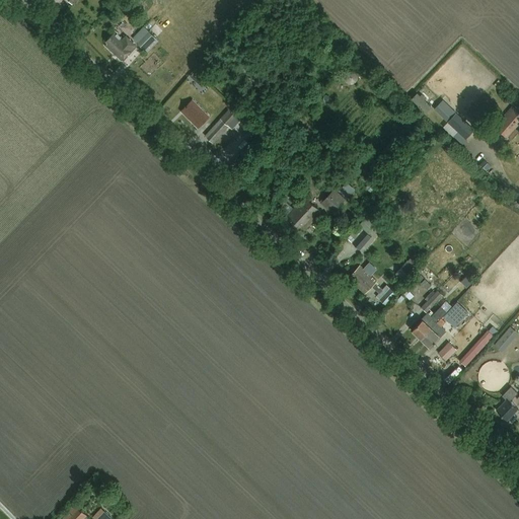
[(145,25),(133,39),(146,51),(152,45),(154,46),(159,41),(145,25)]
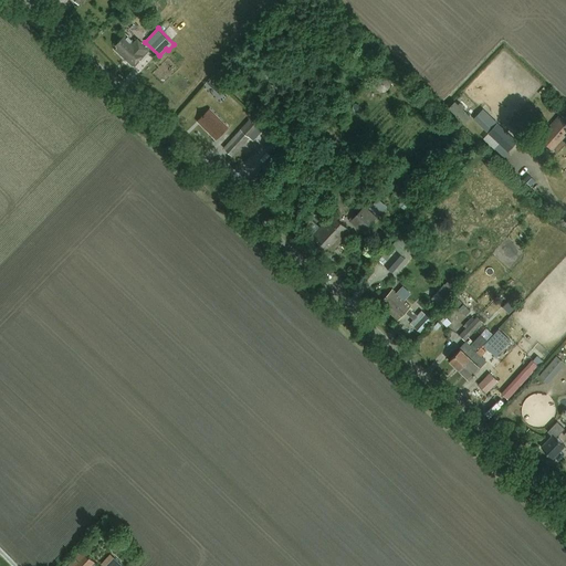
[(137,39),(133,43),(126,35),(116,45),(118,48),(116,51),(133,66),(149,49),(137,39)]
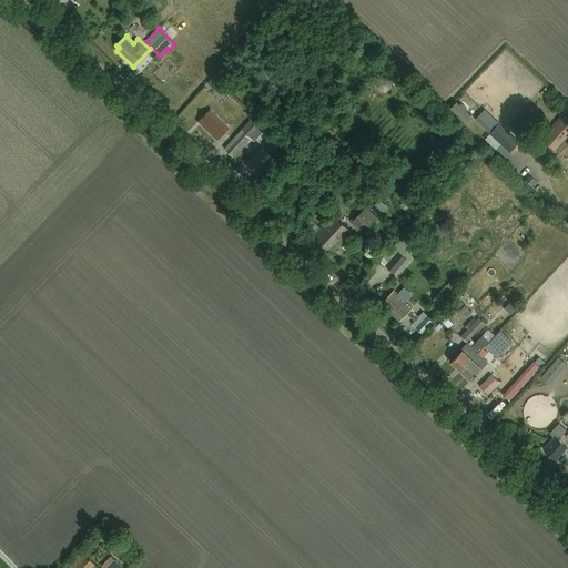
[(214,75),(205,85),(217,97),(227,87),(214,75)]
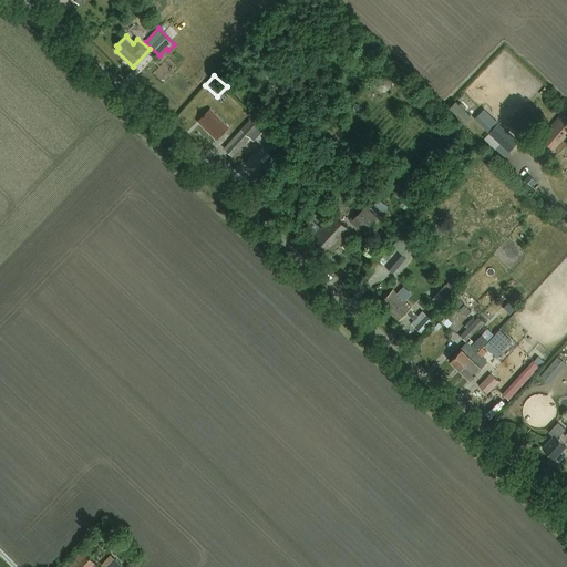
[(216,141),(228,129),(210,110),(200,120),(204,122),(200,125),(216,141)]
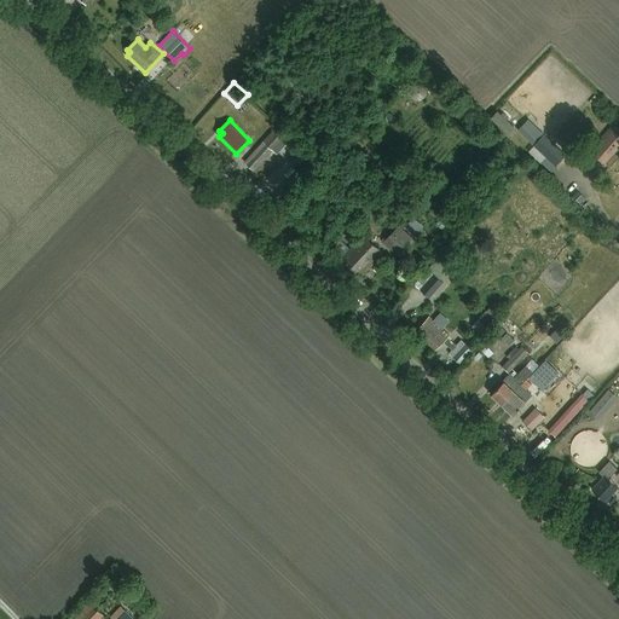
[(279,126),(275,132),(273,129),(244,161),(255,171),(273,151),(277,154),(287,143),(281,138),(285,133),(279,126)]
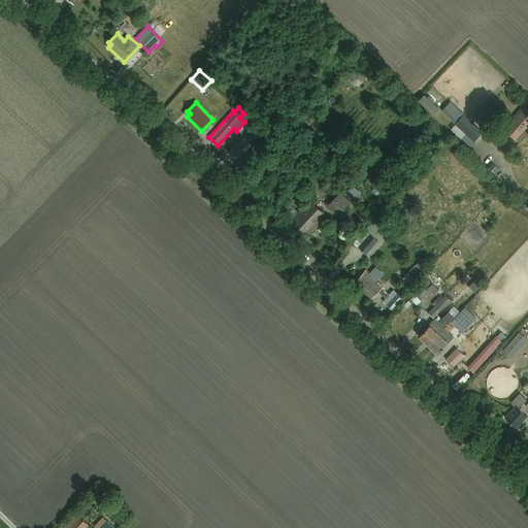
[(517,140),(527,127),(527,116),(521,109),(504,128),(517,140)]
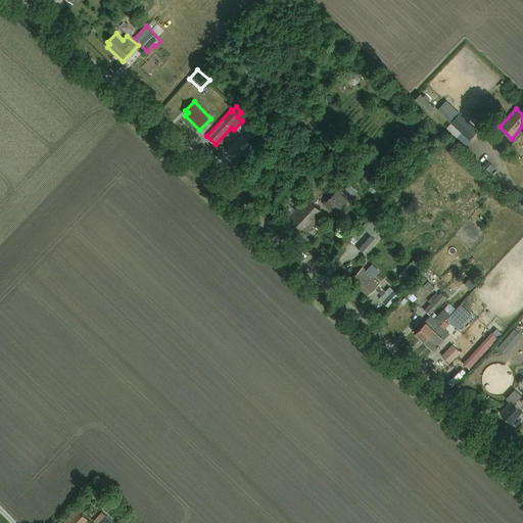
[(341,192),(350,199),(357,192),(348,184),(341,192)]
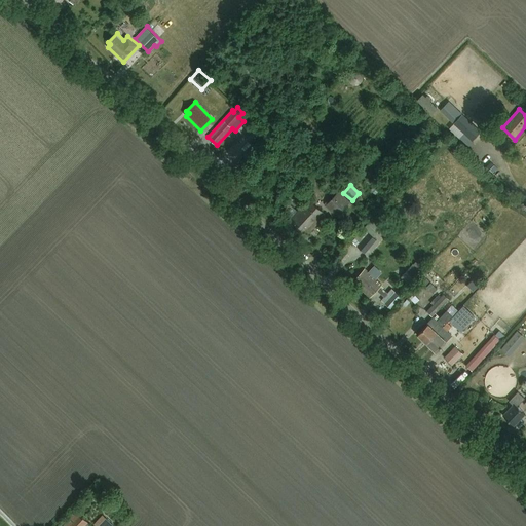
[(337,193),(325,205),(337,217),(348,203),(337,193)]
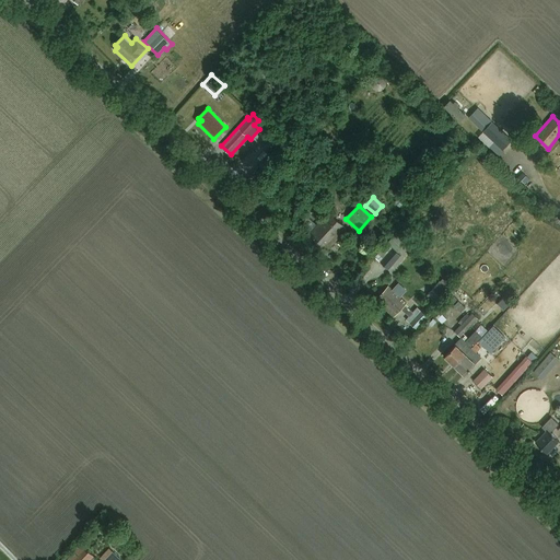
[(328,248),(347,229),(329,211),(308,234),(324,248),(326,246),(328,248)]
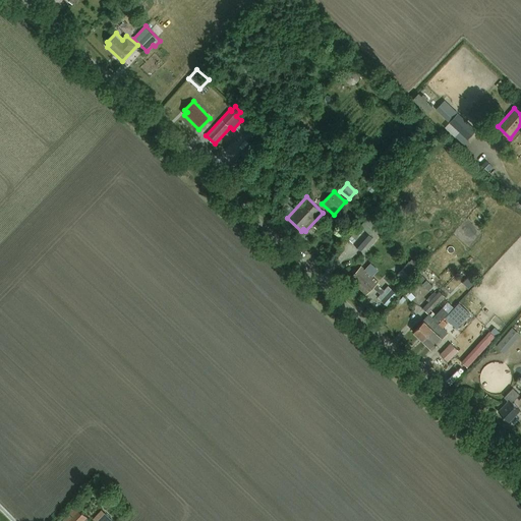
[(370,214),(366,218),(348,239),(360,250),(372,238),(373,237),(370,234),(381,223),(370,214)]
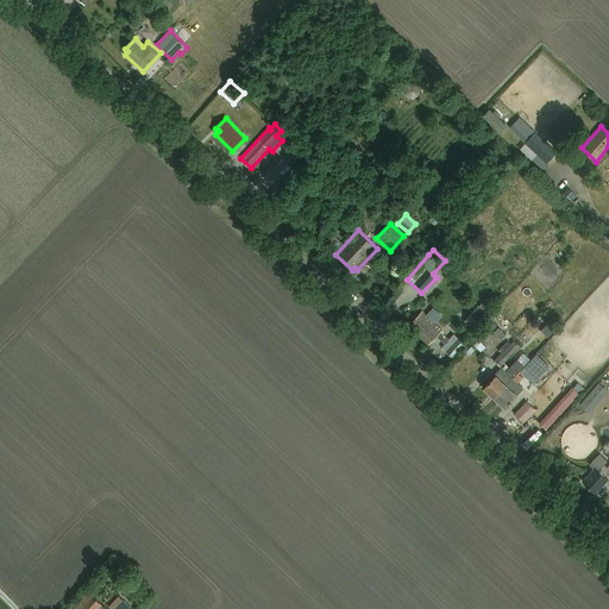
[(463,322),(472,332),(489,314),(478,305),(463,322)]
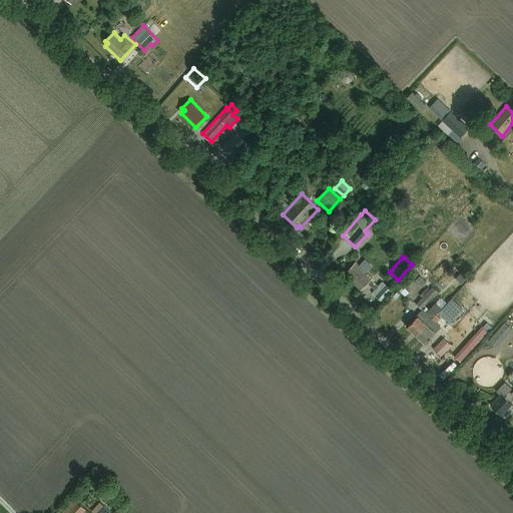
[(349,273),(346,277),(361,291),(368,283),(375,290),(372,293),(382,302),(392,292),(382,283),(378,287),(371,280),(372,278),(358,264),(355,267),(353,266),(348,272),(349,273)]
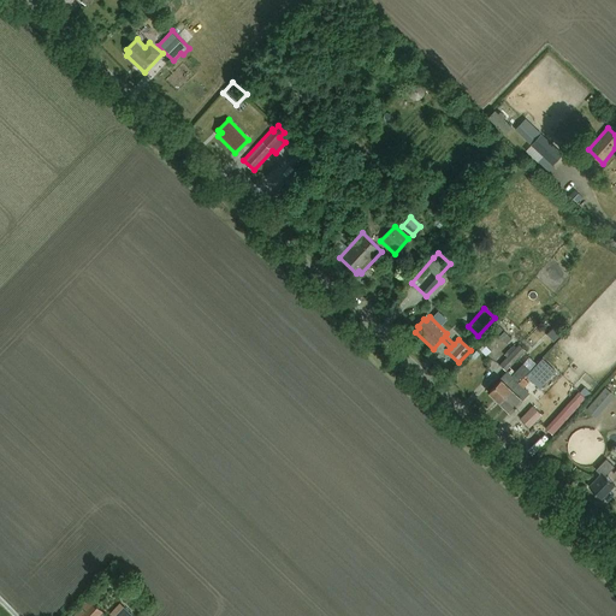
[(498,365),(505,372),(525,351),(519,344),(511,351),(510,351),(503,357),(504,359),(498,365)]
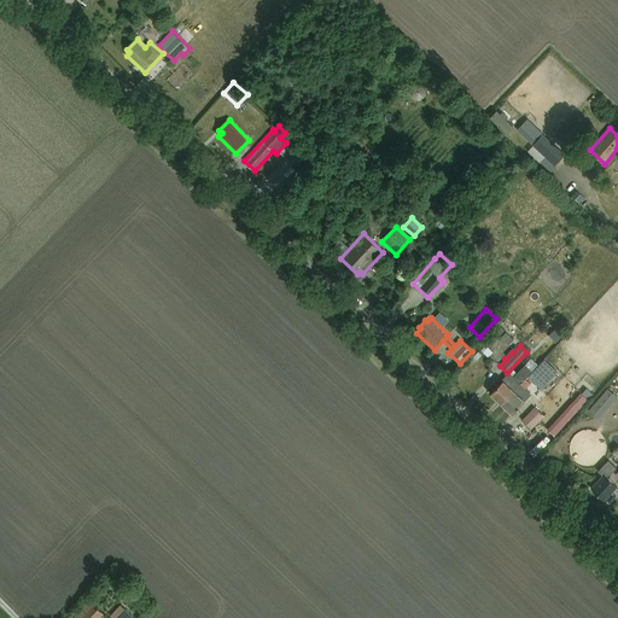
[(502,404),(537,367),(536,367),(537,366),(534,362),(529,367),(525,365),(513,377),(516,378),(508,385),(505,382),(493,395),(502,404)]
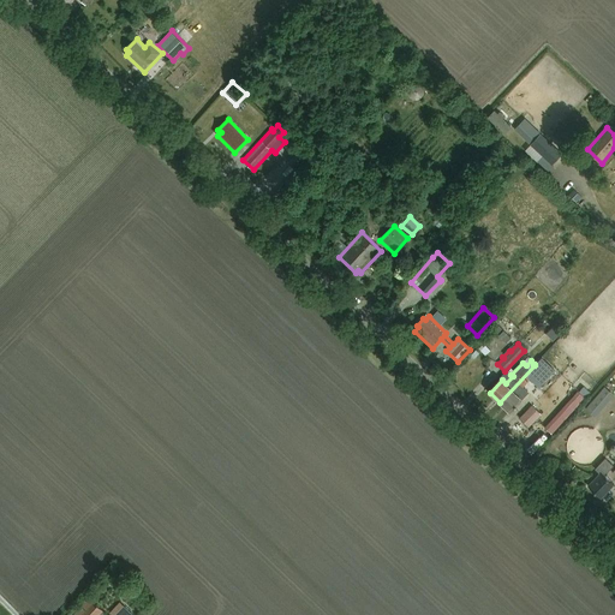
[(541,372),(535,365),(500,402),(511,412),(523,399),(521,399),(529,392),(523,387),(527,382),(530,384),(541,372)]
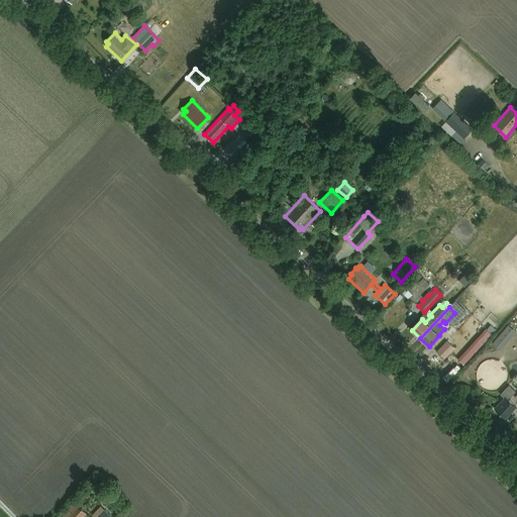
[(508,323),(491,343),(501,350),(516,331),(508,323)]
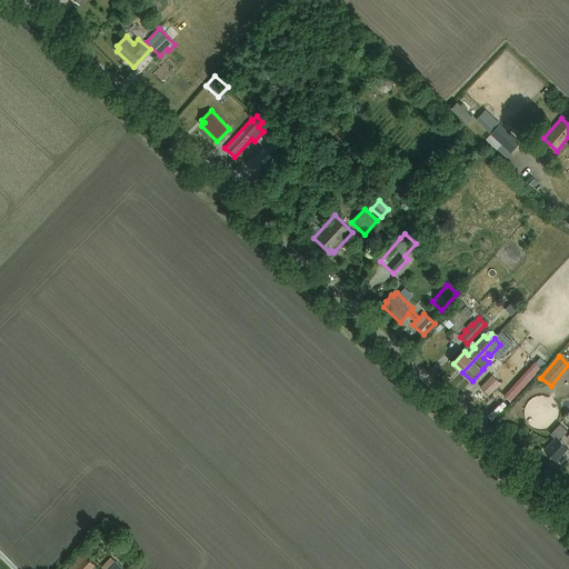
[(492,375),(481,387),(489,395),(500,382),(492,375)]
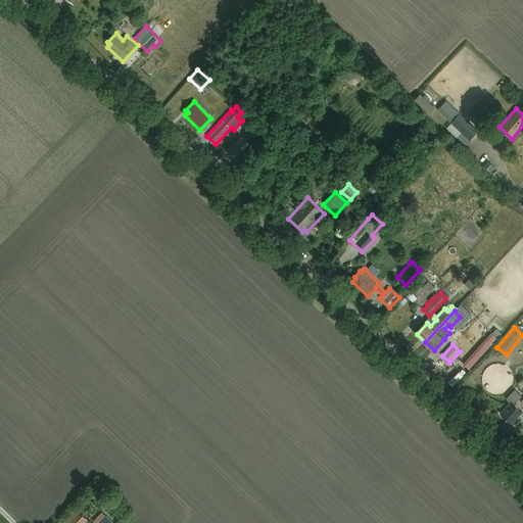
[(468,367),(485,349),(480,345),(464,363),(468,367)]
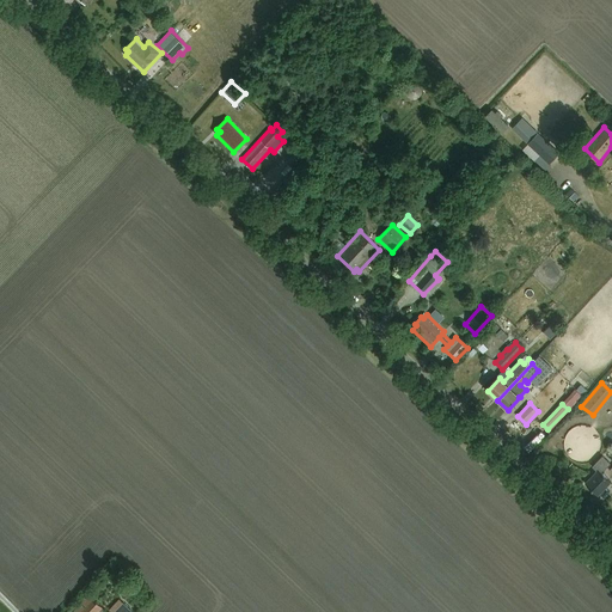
[(599,471),(603,473),(611,464),(603,456),(592,466),(598,472),(599,471)]
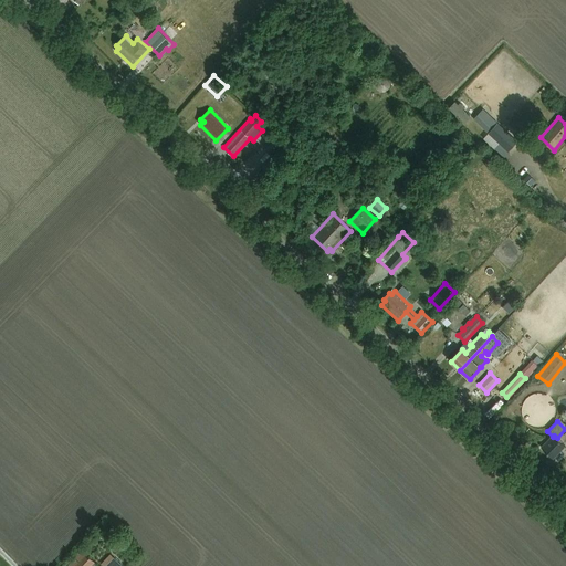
[(554,459),(565,447),(557,438),(554,436),(553,437),(542,448),(554,459)]
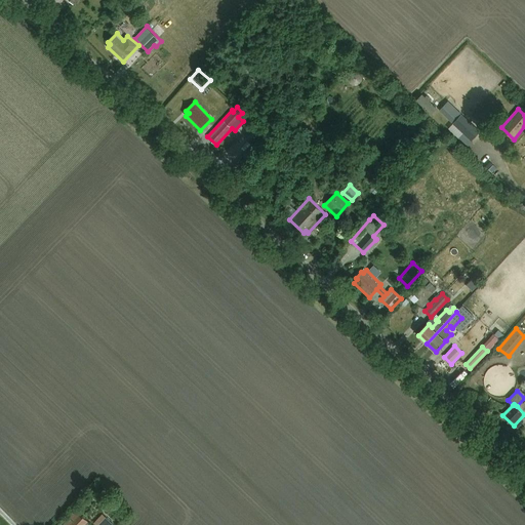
[(83,524),(87,522),(76,511),(63,524),(83,524)]
